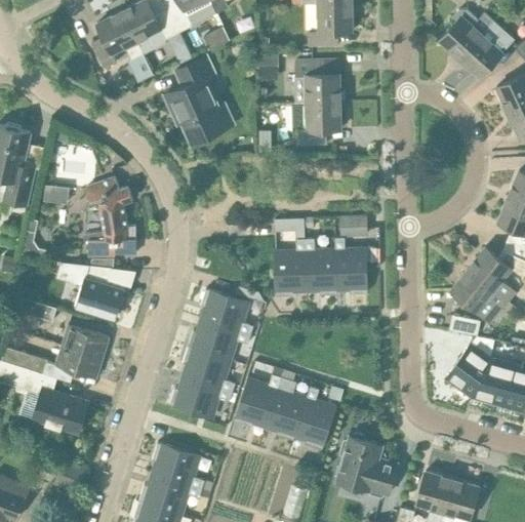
[(180,31),(165,0),(164,1),(168,9),(155,15),(147,0),(146,0),(121,12),(144,54),(164,44),(165,39),(180,31)]
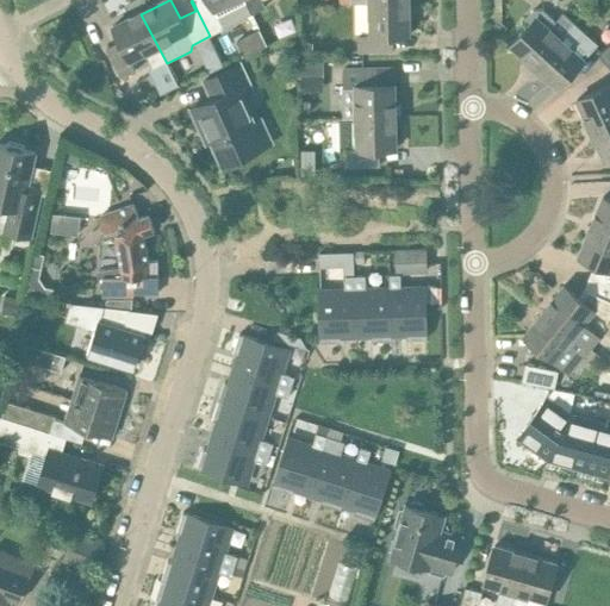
[(192,0),(210,36),(250,16),(251,17),(254,16),(246,0),(192,0)]
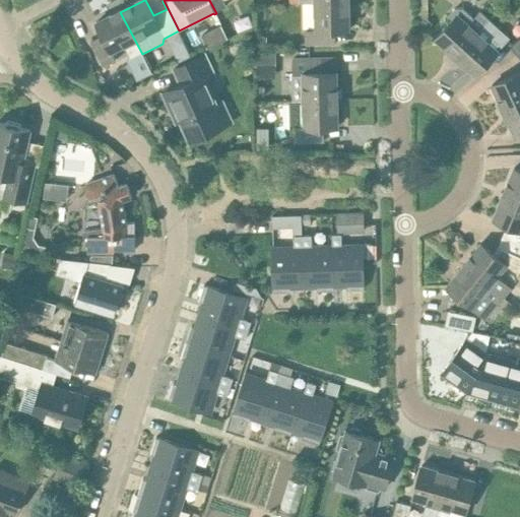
[(209,0),(216,13),(226,8),(222,1),(224,0),(209,0)]
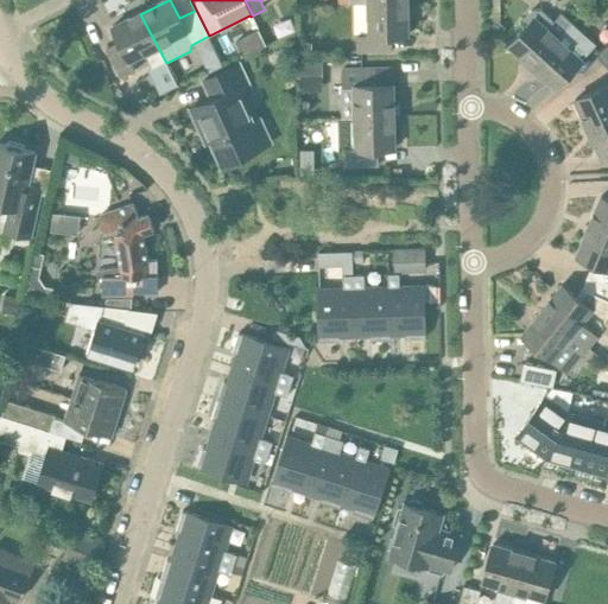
[(368,5),(368,6),(369,37),(356,37),(356,56),(392,56),(391,37),(409,37),(407,5),(368,5)]
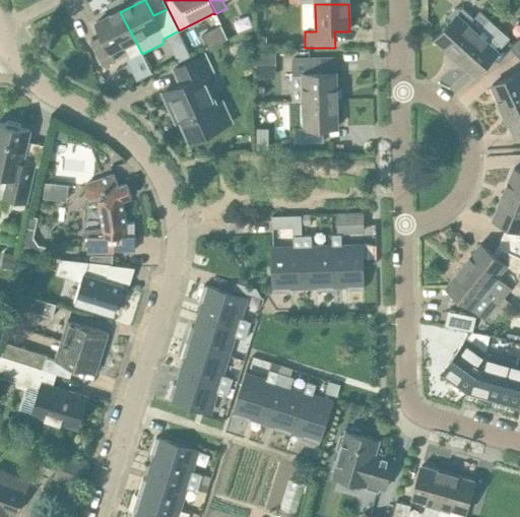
[(457,59),(490,22),(480,13),(474,20),(462,10),(454,11),(448,18),(451,21),(436,40),(457,59)]
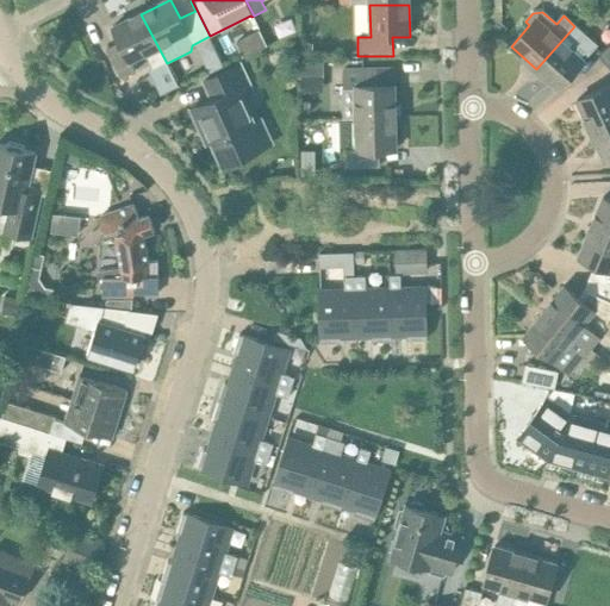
[(131,63),(147,55),(154,70),(167,63),(141,14),(113,29),(122,45),(106,54),(120,83),(137,75),(131,63)]
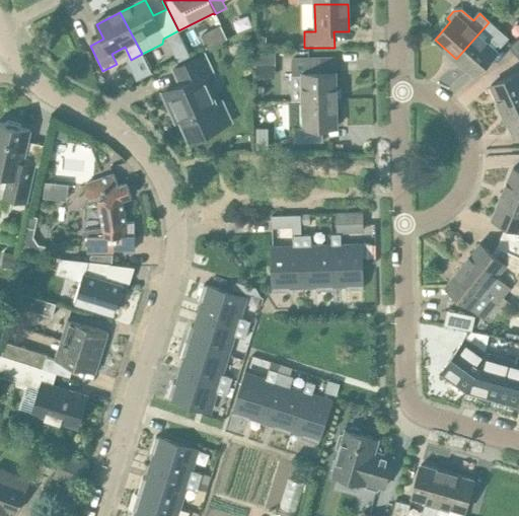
[(489,22),(456,59),(475,76),(509,40),(489,22)]
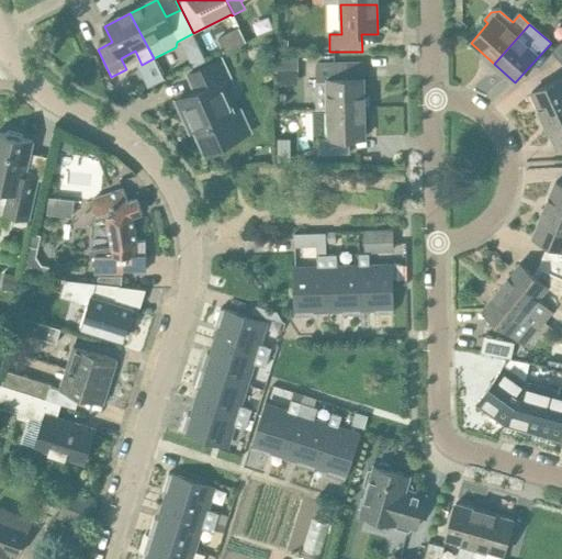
[(560,63),(561,62),(561,42),(551,51),(560,63)]
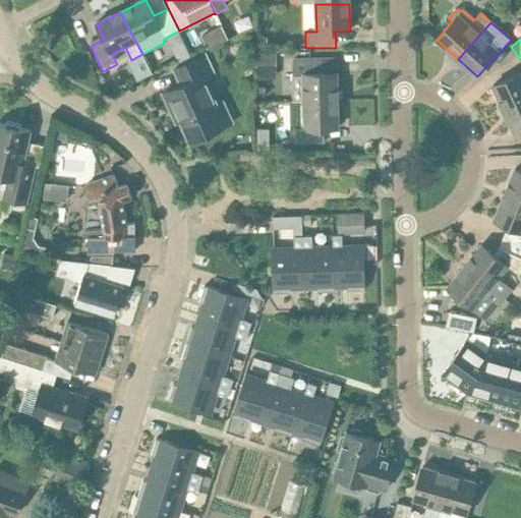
[(267,54),(267,40),(254,40),(254,54),(267,54)]
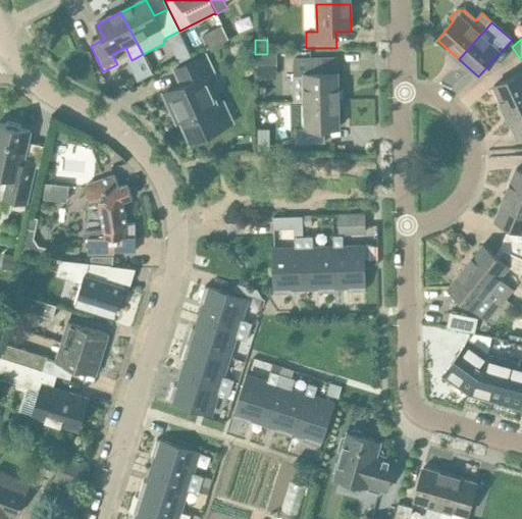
[(267,54),(255,54),(255,67),(276,67),(276,54),(267,54)]
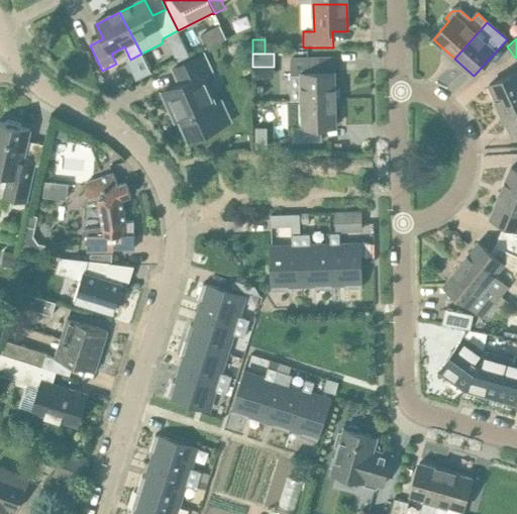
[(170,70),(178,88),(163,95),(171,112),(176,110),(190,140),(229,122),(220,103),(215,106),(205,84),(215,79),(204,55),(170,70)]
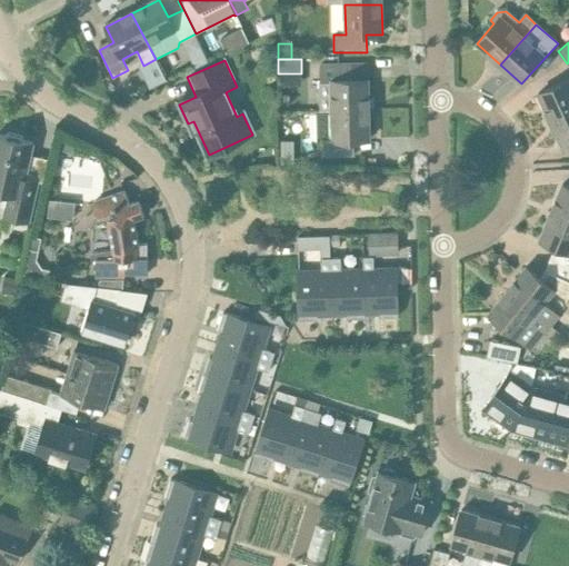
[(332,109),(368,108),(367,66),(321,67),(322,82),(332,81),(332,109)]
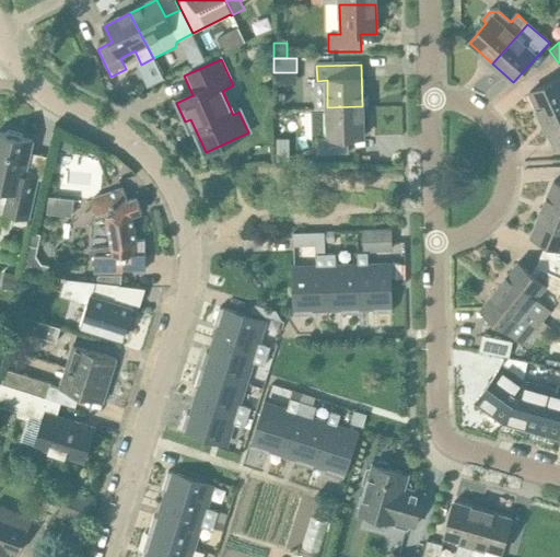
[(543,119),(559,112),(559,79),(531,92),(543,119)]
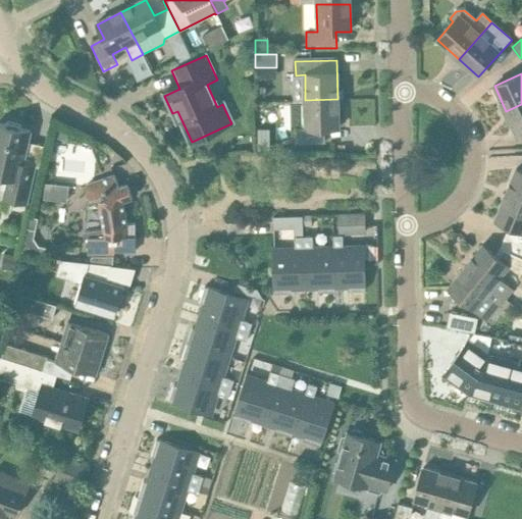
[(337,99),(305,100),(305,103),(290,103),(291,131),(295,131),(296,146),(324,146),(324,130),(338,130),(337,99)]
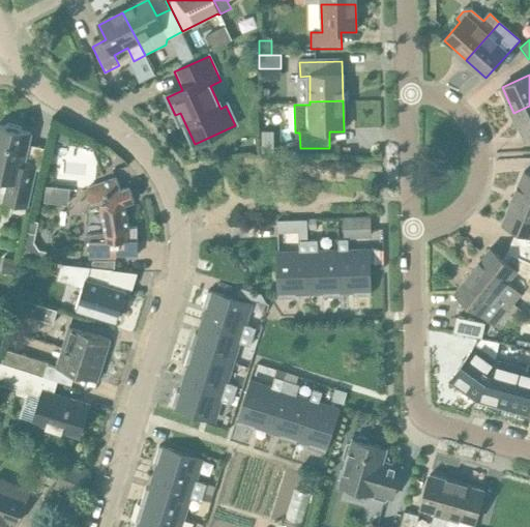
[(529,106),(513,113),(524,138),(529,135),(529,106)]
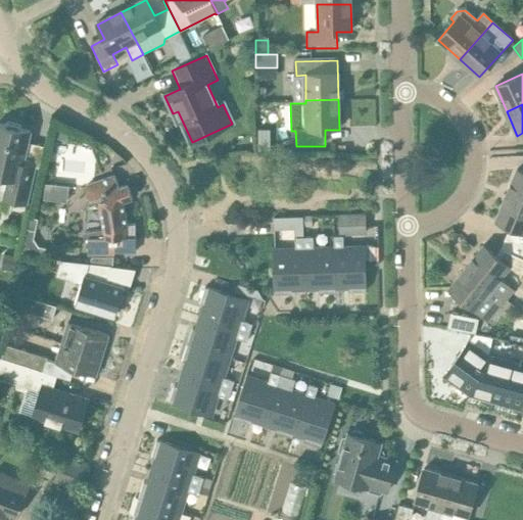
[(7,123),(4,127),(0,126),(0,176),(7,178),(2,201),(28,207),(37,167),(24,163),(31,133),(22,131),(19,126),(7,123)]
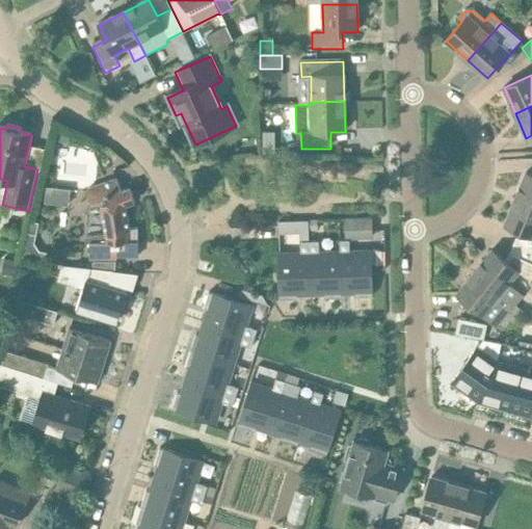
[(262,140),(262,157),(275,157),(275,141),(262,140)]
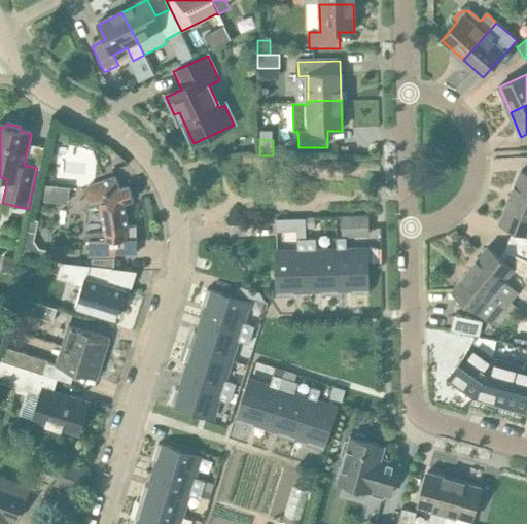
[(510,197),(526,203),(526,173),(520,171),(510,197)]
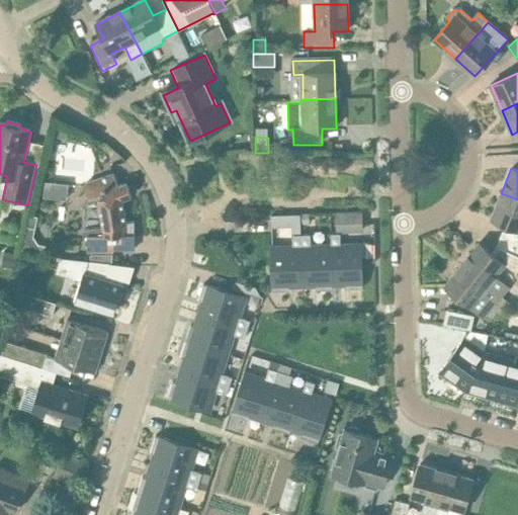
[(131,197),(126,185),(118,188),(113,176),(86,185),(90,197),(85,198),(87,205),(99,203),(103,229),(83,232),(83,237),(87,237),(87,252),(135,251),(134,224),(126,224),(125,197),(131,197)]
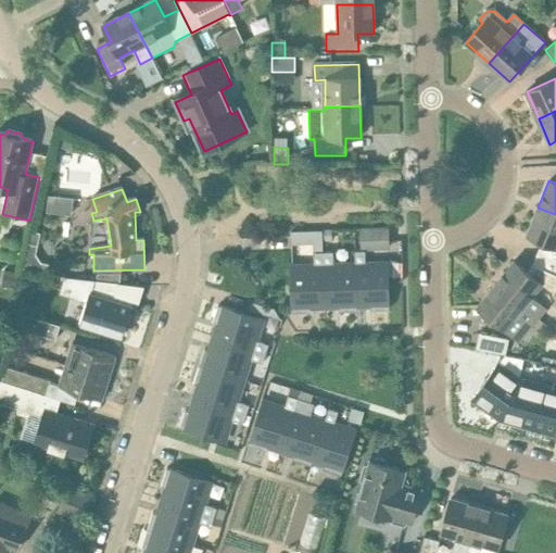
[(527,235),(555,246),(555,214),(538,208),(527,235)]
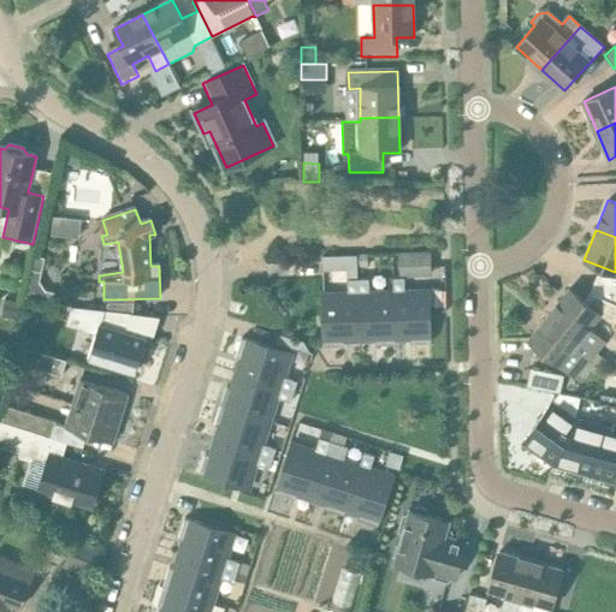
[(428,255),(400,256),(400,275),(414,274),(414,269),(428,269),(428,255)]
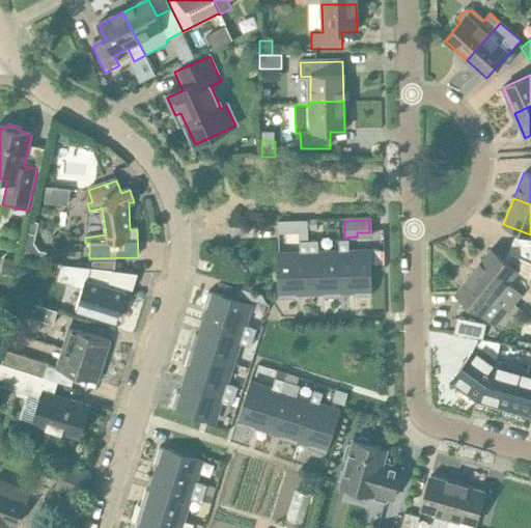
[(27,223),(23,247),(34,249),(38,224),(27,223)]
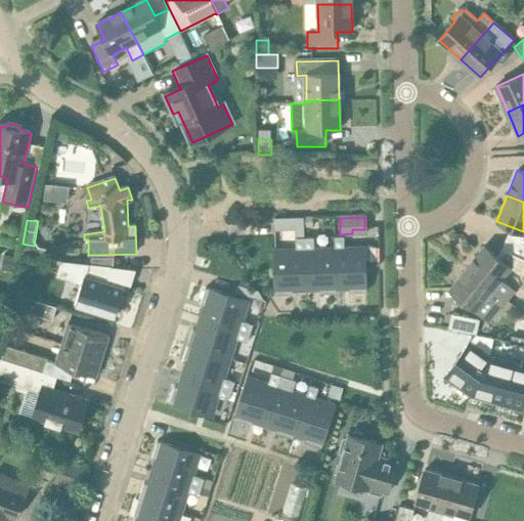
[(305,240),(306,290),(319,290),(319,295),(337,294),(337,289),(336,289),(335,251),(313,251),(313,239),(305,240)]
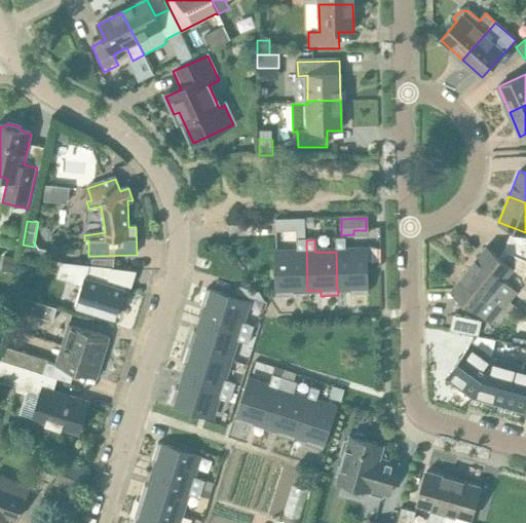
[(345,251),(345,239),(336,239),(336,252),(337,290),(338,290),(350,290),(350,295),(368,295),(367,289),(368,289),(367,251),(345,251)]
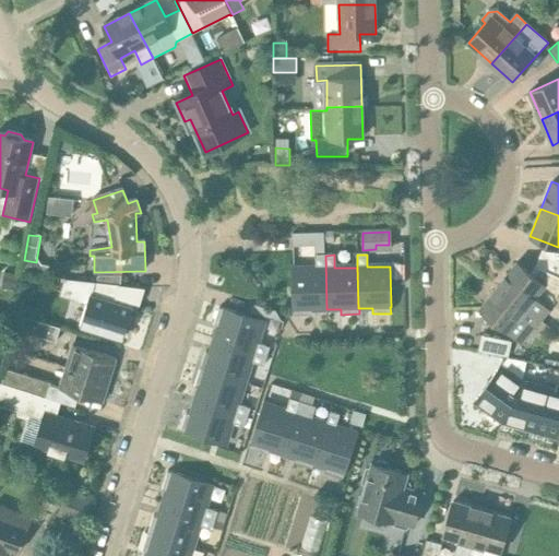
[(313,309),(326,309),(325,256),(314,256),(316,269),(293,269),(294,310),(295,310),(296,317),(313,316),(313,309)]
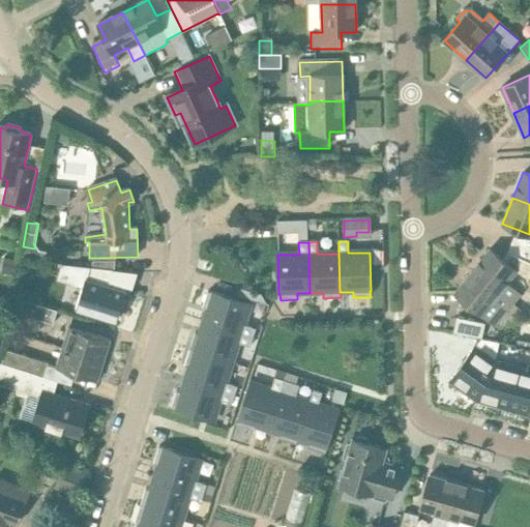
[(529,263),(511,255),(506,262),(490,249),(472,270),(514,304),(522,296),(506,284),(516,273),(529,279),(529,263)]
